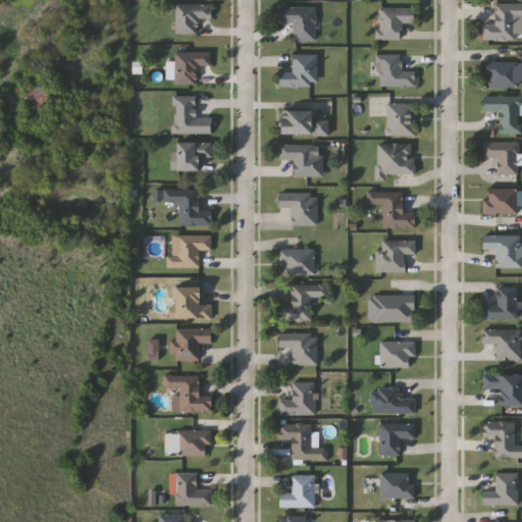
[(483,41),(483,24),(496,24),(496,4),(521,4),(521,17),(515,17),(516,41),(483,41)]
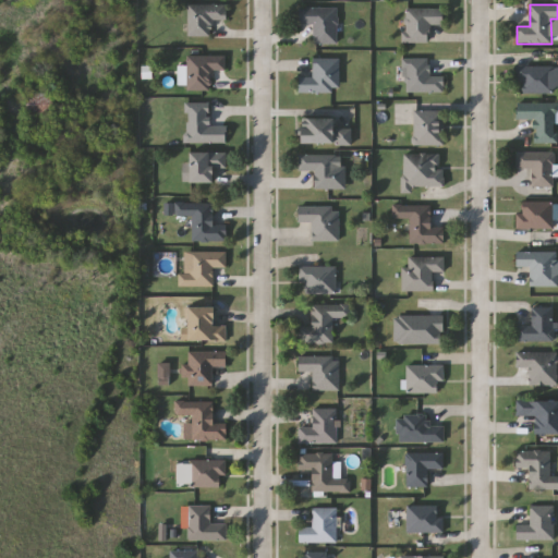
[(227,21),(214,21),(214,37),(187,37),(187,5),(227,5),(227,21)]
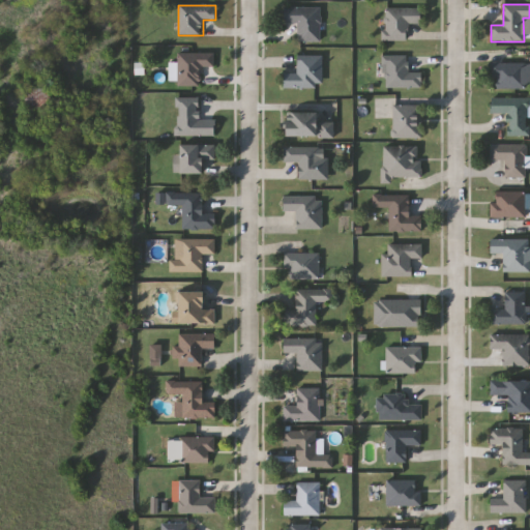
[(285,25),(285,7),(321,7),(321,41),(298,42),(298,25),(285,25)]
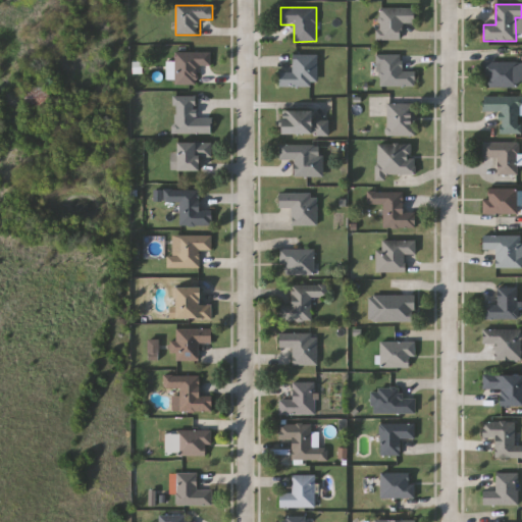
[(402,41),(378,41),(377,8),(415,7),(416,23),(402,23),(402,41)]
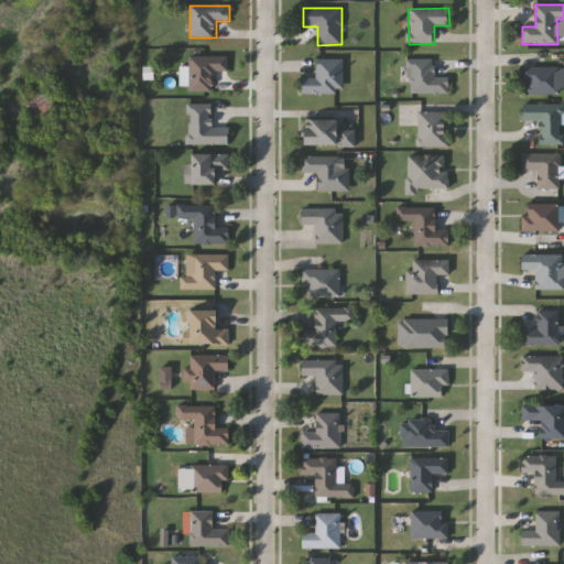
[(228,57),(228,72),(215,72),(215,93),(188,93),(190,56),(228,57)]
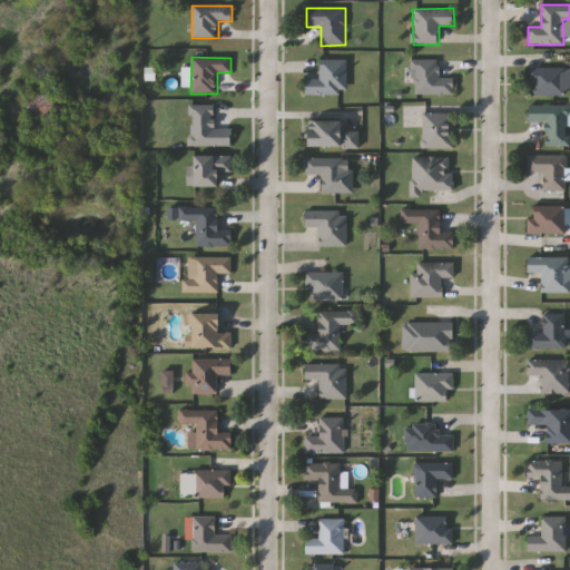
[(439,59),(439,78),(453,78),(453,94),(412,94),(412,59),(439,59)]
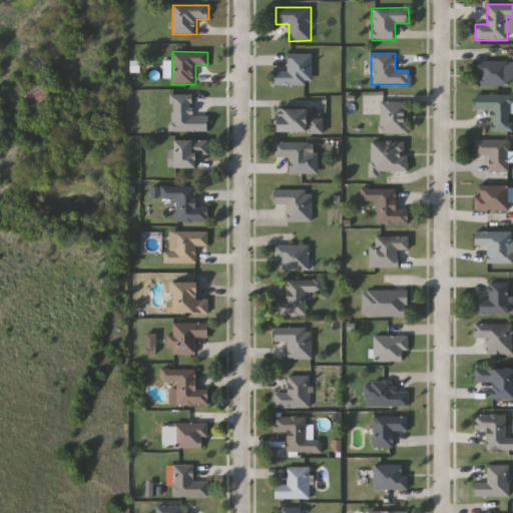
[(276,86),(276,71),(288,71),(288,54),(313,54),(313,86),(276,86)]
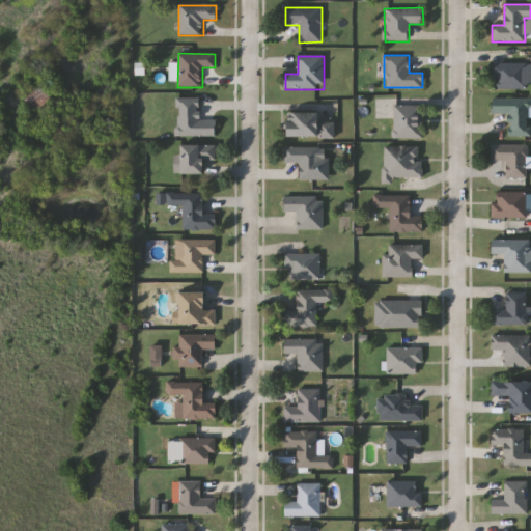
[(528,63),(528,89),(493,89),(493,63),(528,63)]
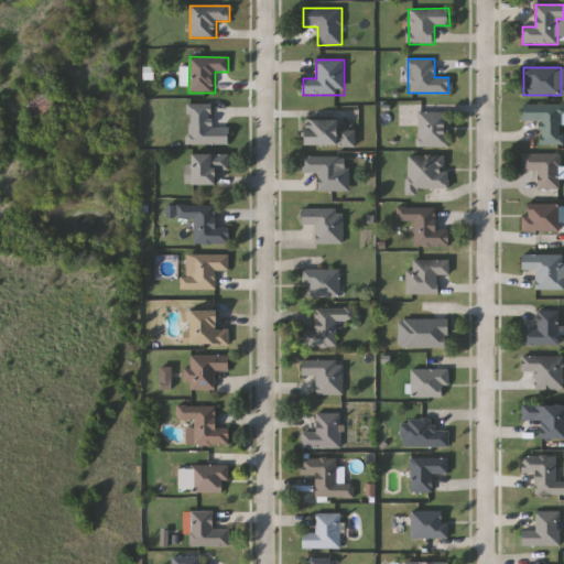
[(55,95),(55,117),(28,117),(28,95),(55,95)]
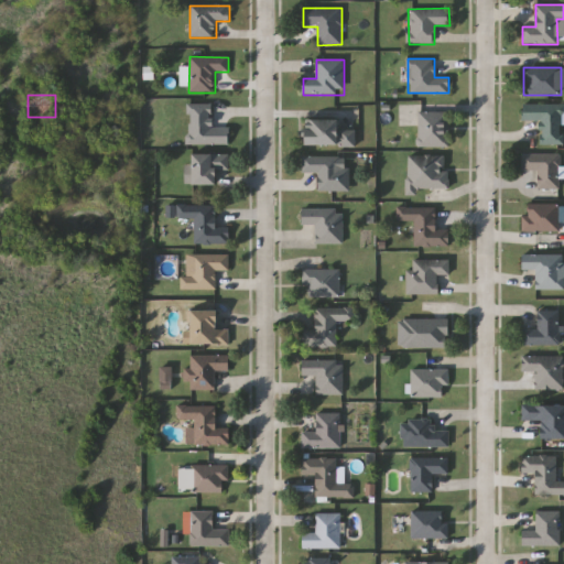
[(229,145),(187,145),(188,105),(212,105),(212,126),(229,127),(229,145)]
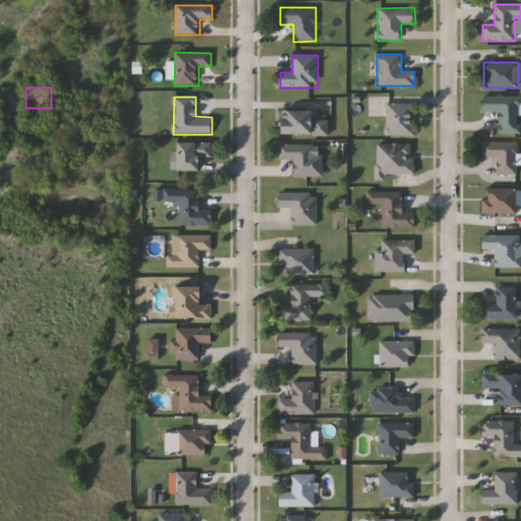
[(520,134),(500,134),(500,112),(483,112),(483,97),(520,97),(520,134)]
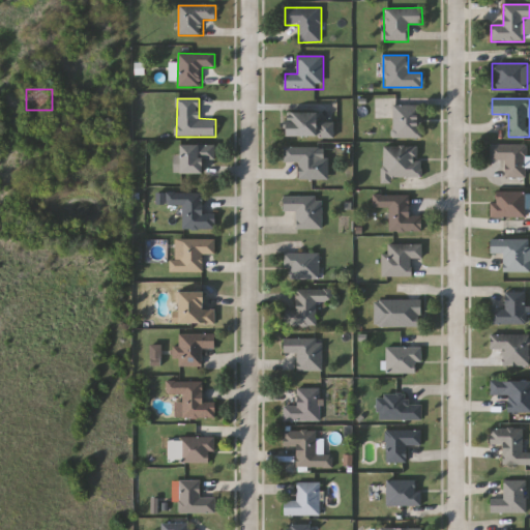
[(421,138),(393,138),(393,105),(421,105),(421,138)]
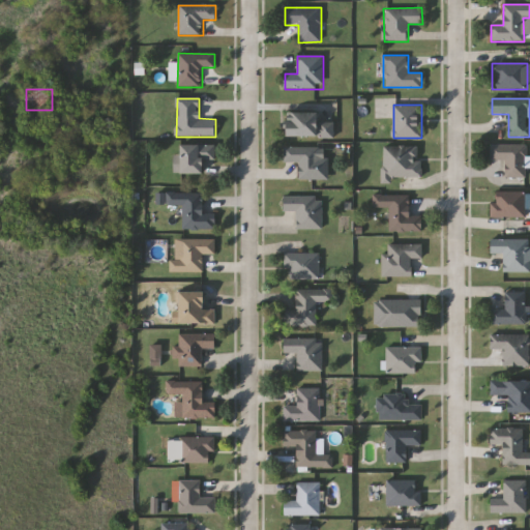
[(288,138),(288,113),(321,113),(321,121),(334,121),(334,138),(288,138)]
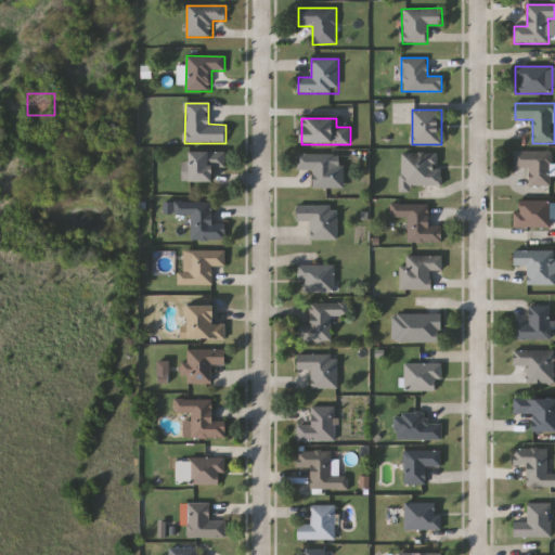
[(530,186),(530,169),(514,169),(514,151),(552,151),(552,186),(530,186)]
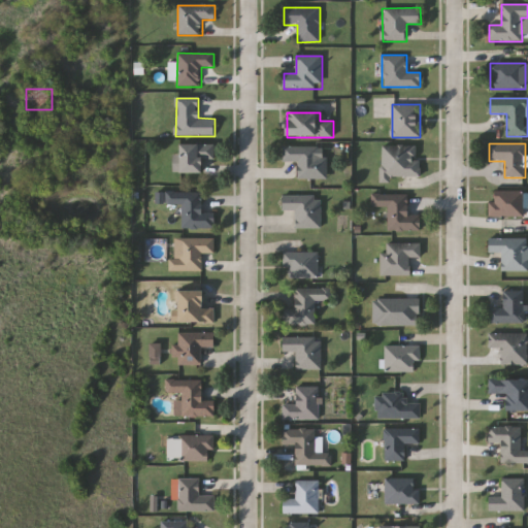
[(203,160),(203,173),(174,173),(174,156),(180,156),(180,144),(215,144),(215,160),(203,160)]
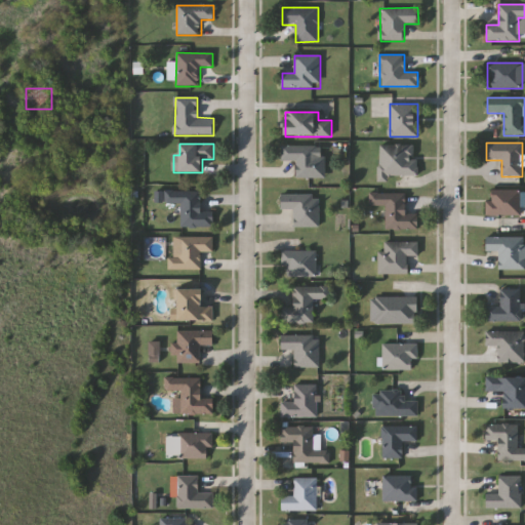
[(379,145),(417,145),(417,176),(390,176),(390,182),(379,182),(379,145)]
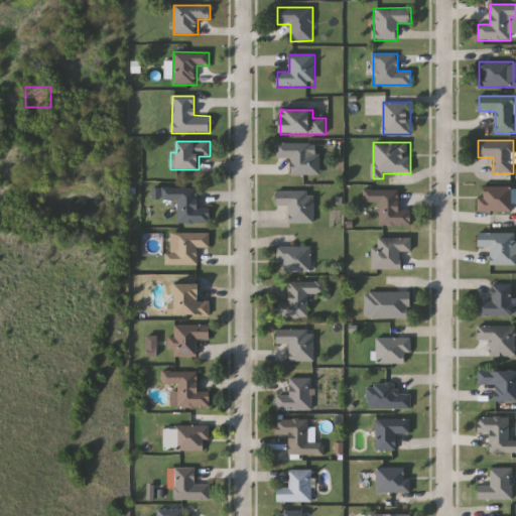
[(319,143),(319,175),(291,175),(291,159),(277,159),(277,143),(319,143)]
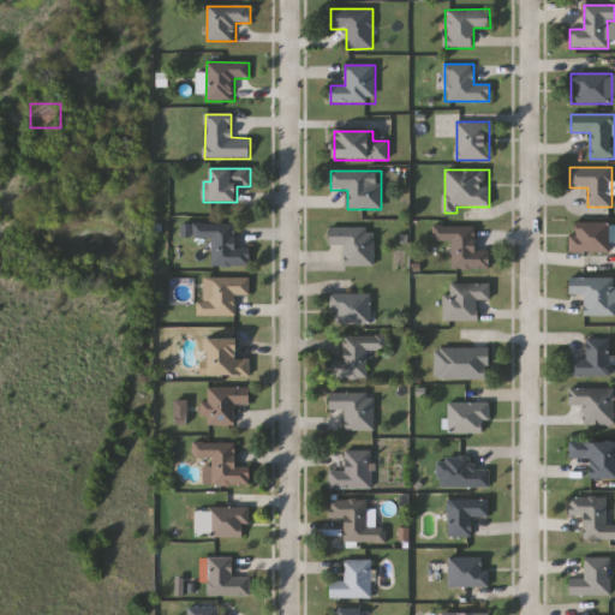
[(213,239),(192,239),(192,224),(236,224),(236,249),(250,249),(250,268),(213,267),(213,239)]
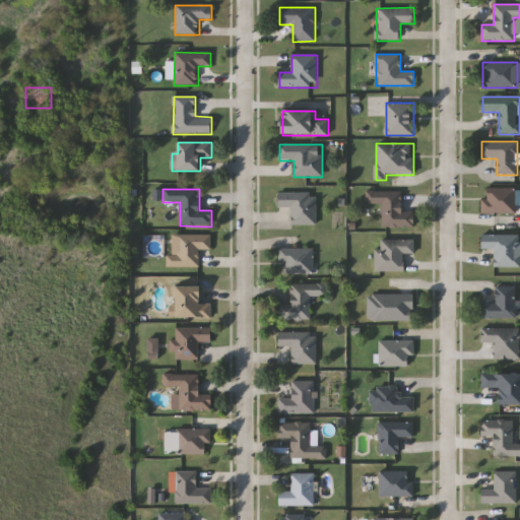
[(516,213),(482,213),(482,190),(516,190),(516,213)]
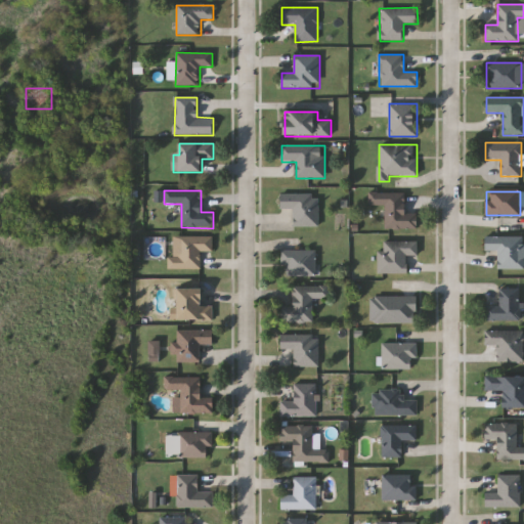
[(385,206),(369,206),(369,192),(405,192),(405,213),(418,213),(418,229),(385,229),(385,206)]
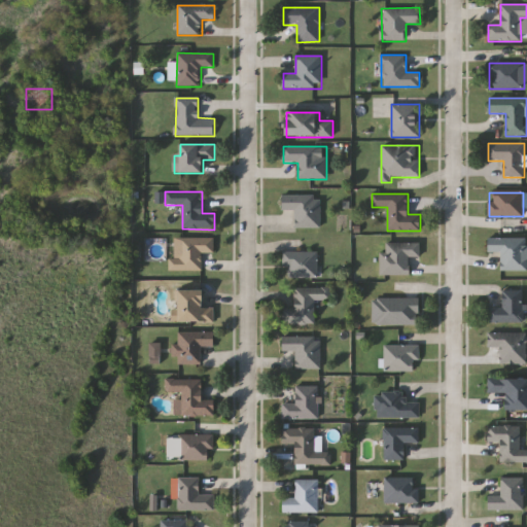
[(295,229),(295,210),(283,210),(283,195),(320,195),(320,229),(295,229)]
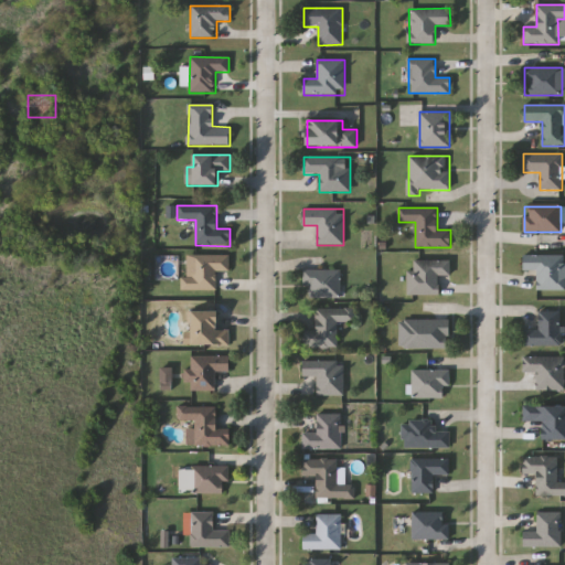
[(230,272),(216,272),(216,291),(183,291),(183,255),(230,255),(230,272)]
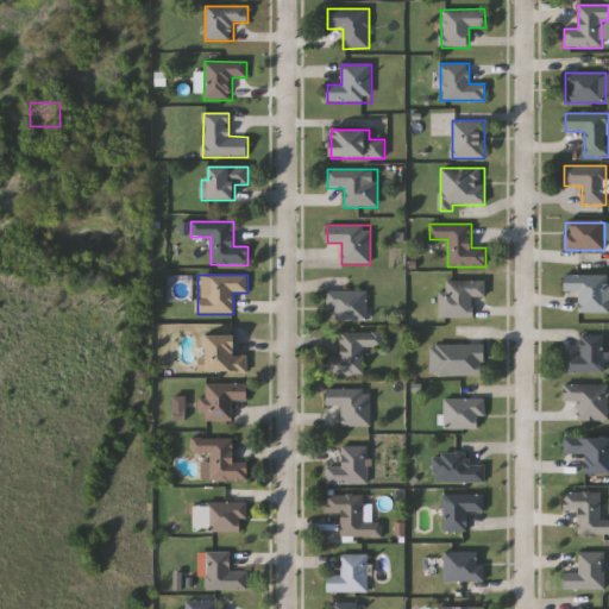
[(608,313),(579,313),(579,292),(564,292),(564,275),(608,275),(608,313)]
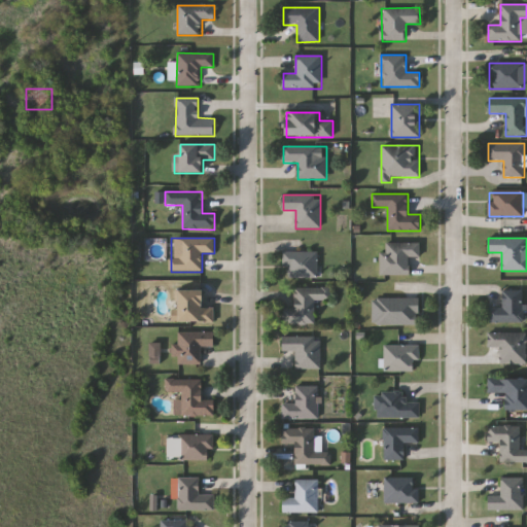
[(380,251),(385,251),(385,242),(420,242),(420,256),(409,256),(409,275),(380,275),(380,251)]
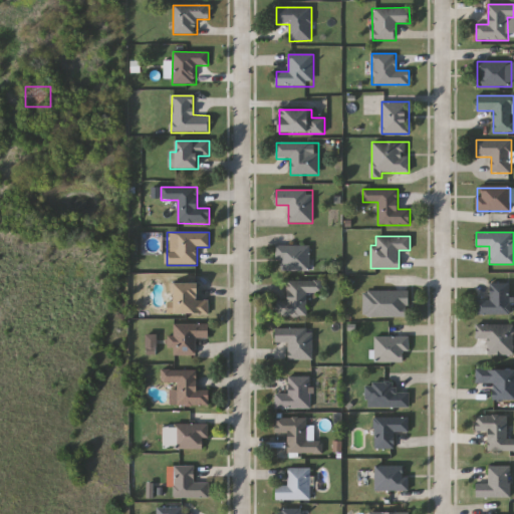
[(310,272),(277,272),(277,246),(310,246),(310,272)]
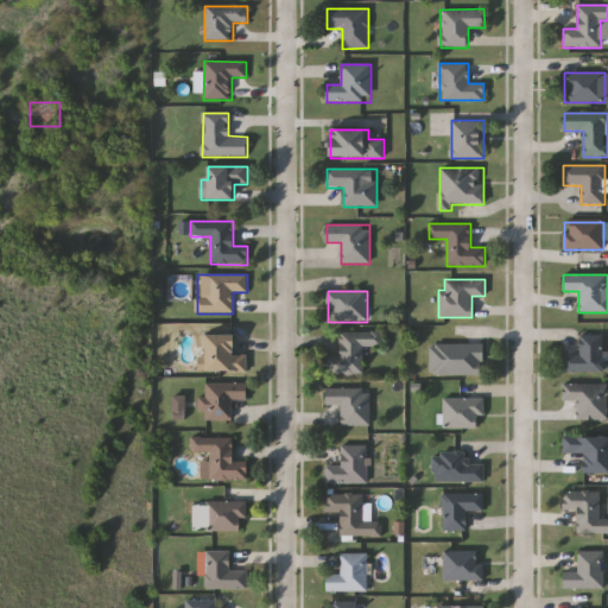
[(327,374),(327,356),(341,356),(341,331),(382,331),(382,347),(363,347),(363,374),(327,374)]
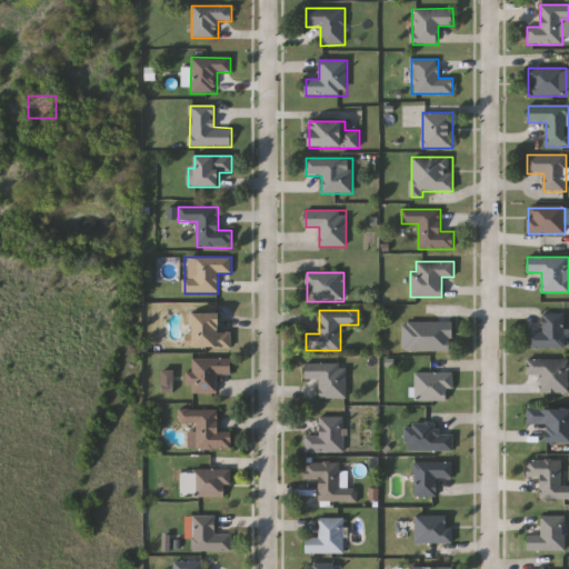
[(232,331),(232,349),(193,349),(193,312),(221,312),(221,331),(232,331)]
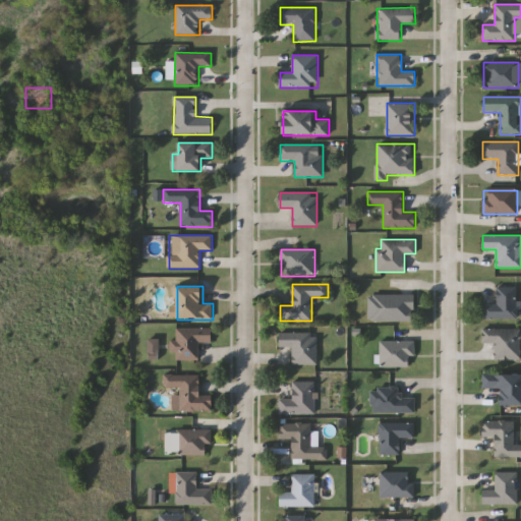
[(482,319),(482,303),(498,303),(498,287),(518,287),(518,319),(482,319)]
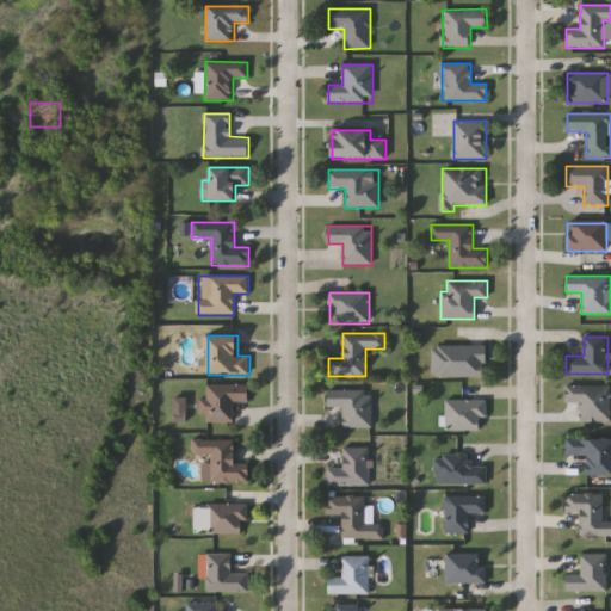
[(432,377),(432,346),(486,346),(486,377),(432,377)]
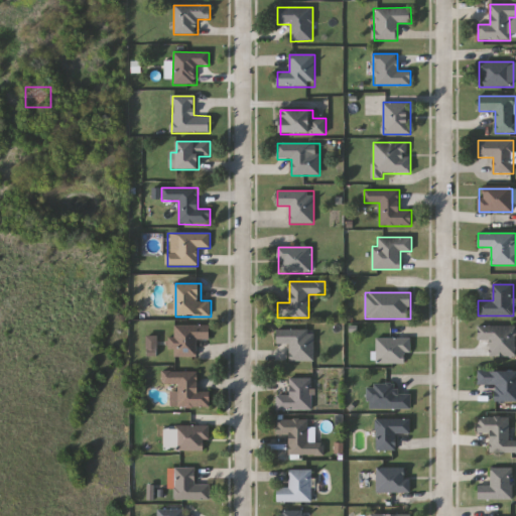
[(211,326),(211,340),(198,340),(198,358),(170,358),(170,336),(173,336),(173,326),(211,326)]
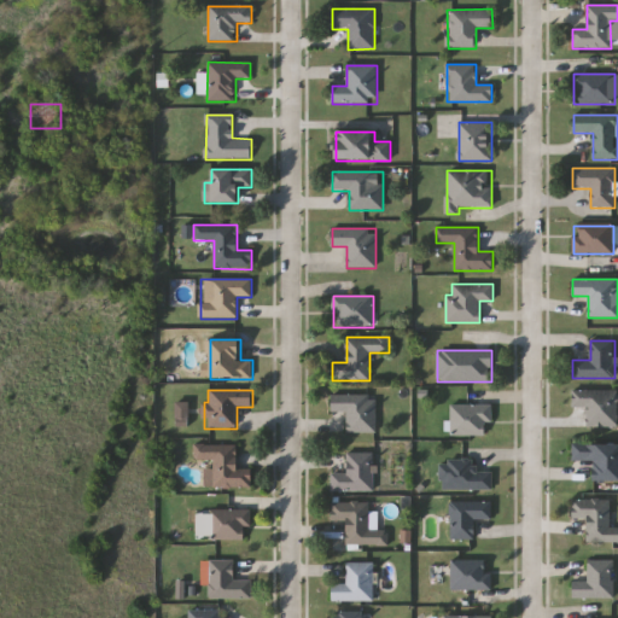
[(617,427),(587,427),(587,408),(572,408),(572,390),(617,390),(617,427)]
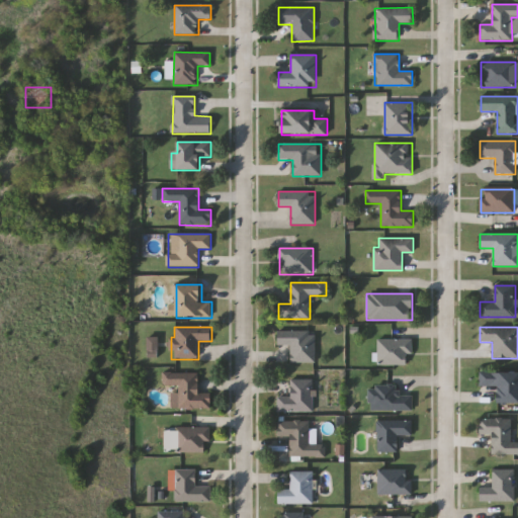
[(290,346),(278,346),(278,331),(315,331),(315,363),(290,363),(290,346)]
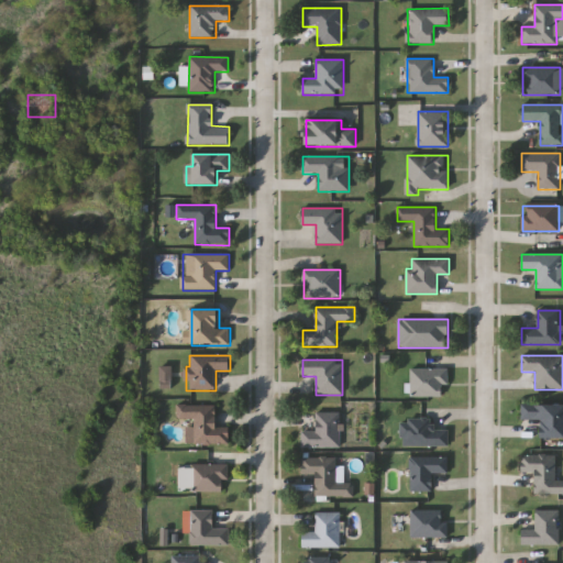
[(449,386),(442,386),(442,397),(411,397),(410,368),(449,368),(449,386)]
